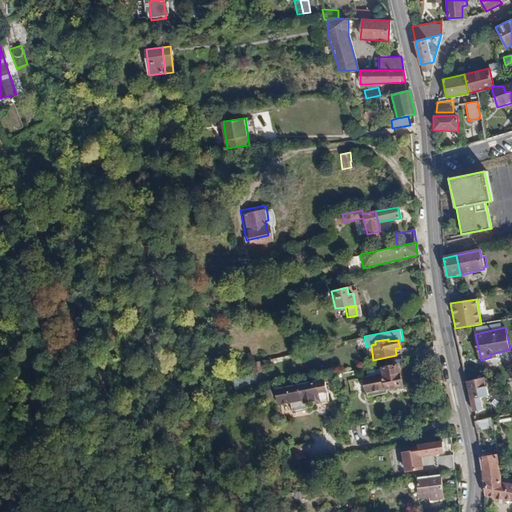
[(435,346),(421,347),(422,355),(436,354),(435,346)]
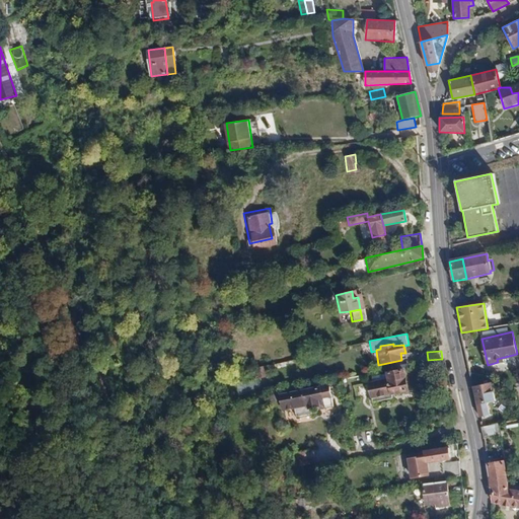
[(485,369),(470,372),(471,382),(487,380),(485,369)]
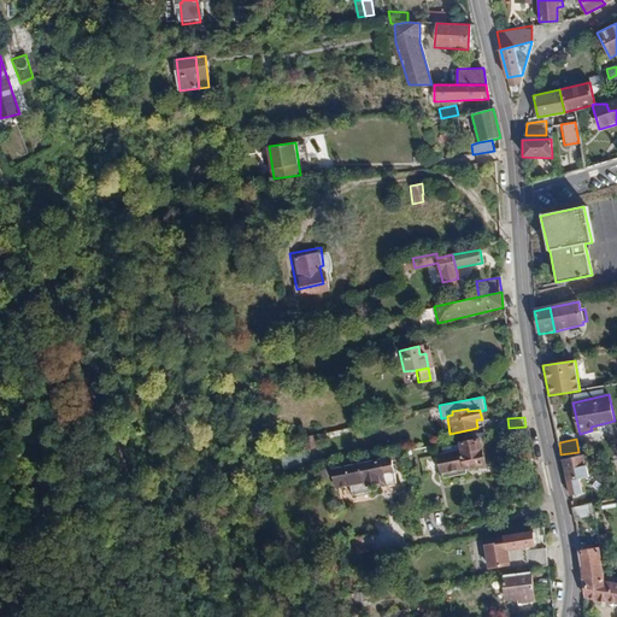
[(439,475),(485,465),(480,441),(459,445),(460,452),(435,457),(439,475)]
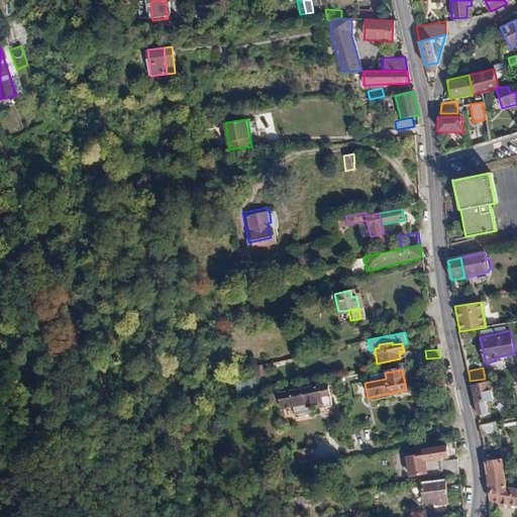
[(489,382),(472,385),(475,403),(486,401),(492,399),(489,382)]
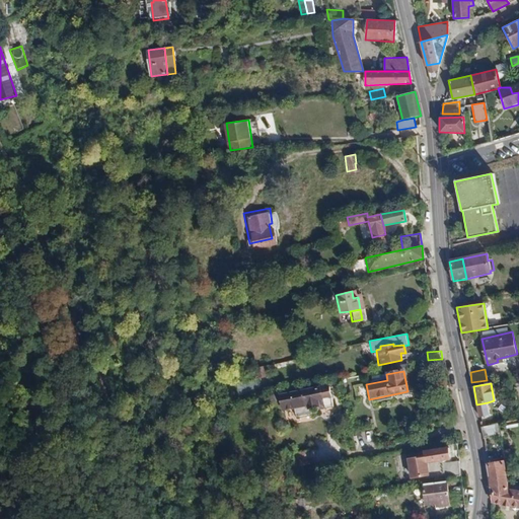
[(322,387),(292,393),(294,403),(299,402),(300,411),(316,406),(315,399),(324,397),(322,387)]
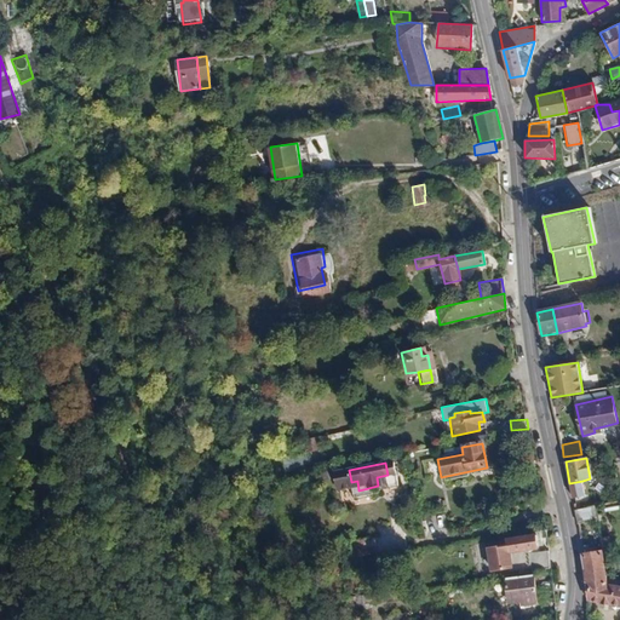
[(583,481),(569,483),(572,498),(585,497),(583,481)]
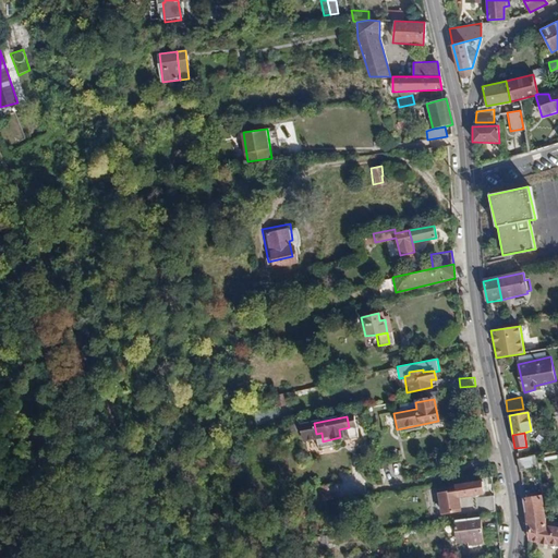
[(535,455),(518,459),(521,471),(538,468),(535,455)]
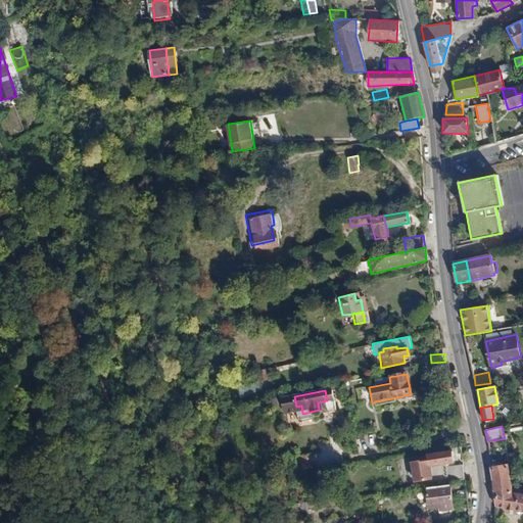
[(453,450),(409,457),(413,482),(432,479),(431,466),(454,463),(453,450)]
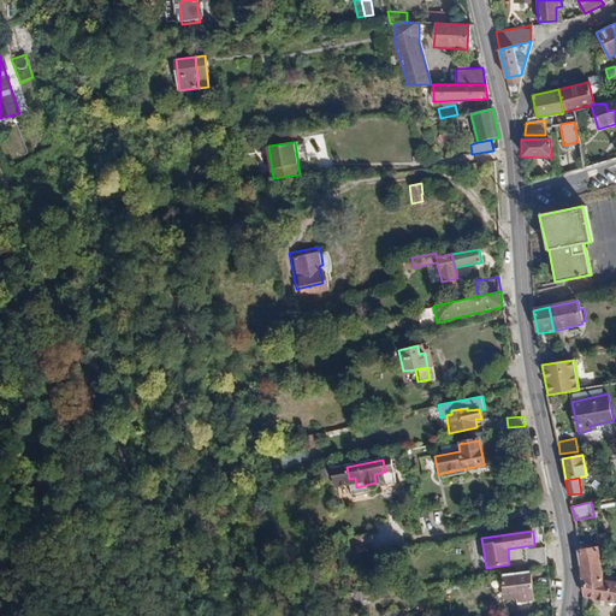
[(608,550),(604,531),(597,532),(599,546),(600,551),(608,550)]
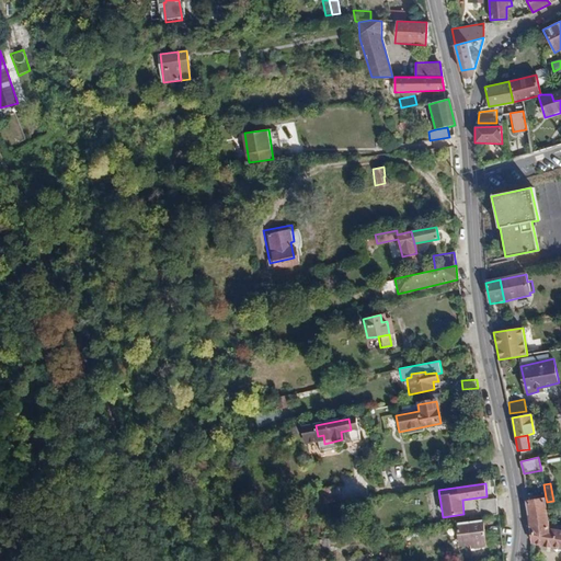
[(529,514),(547,512),(547,502),(546,497),(527,501),(529,514)]
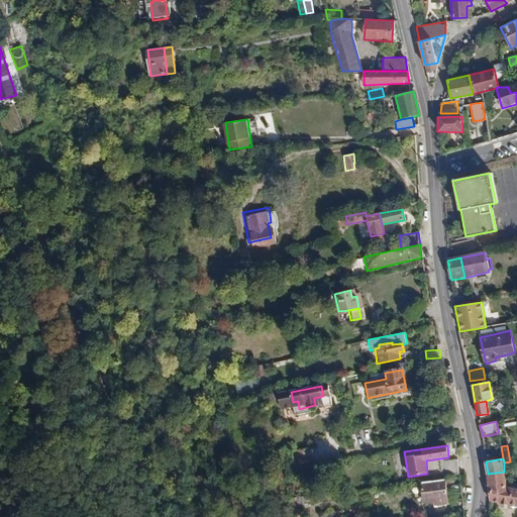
[(457,459),(440,460),(441,475),(458,474),(457,459)]
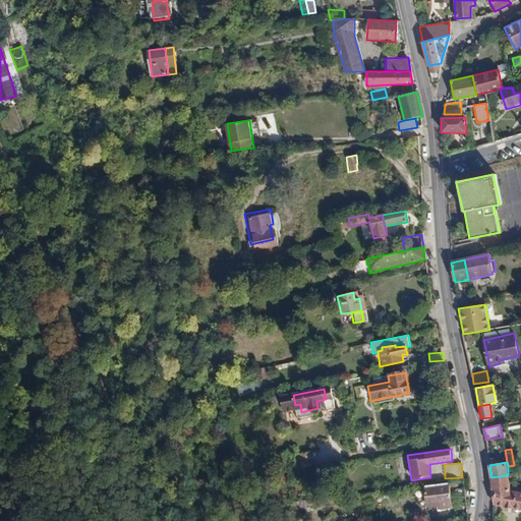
[(491,477),(493,488),(510,491),(508,475),(491,477)]
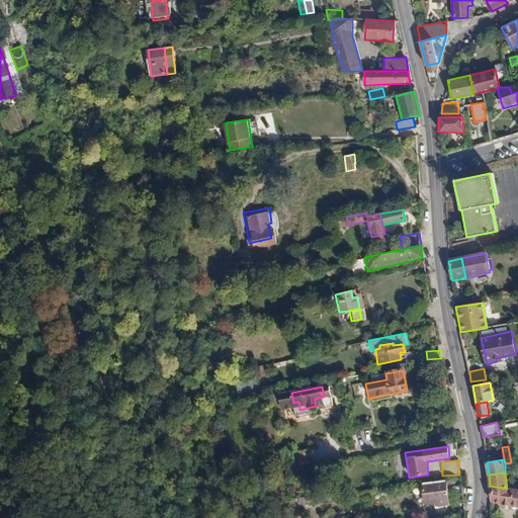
[(445,481),(423,484),(426,505),(448,503),(445,481)]
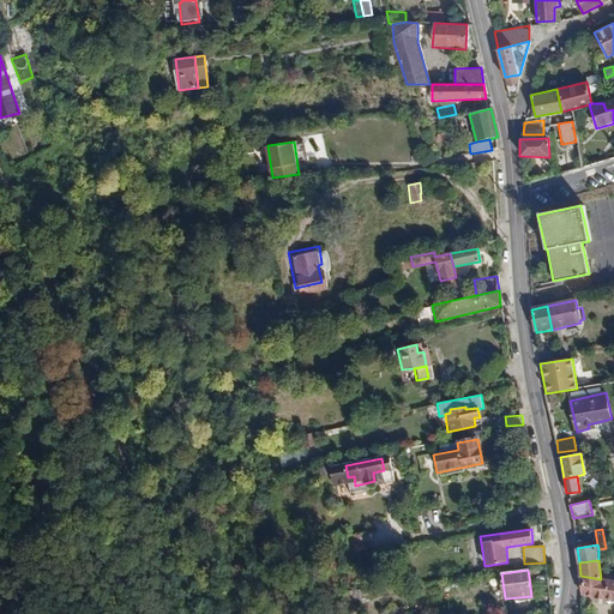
[(613,579),(611,579),(612,575),(607,575),(607,579),(601,579),(581,576),(582,596),(613,601),(613,579)]
